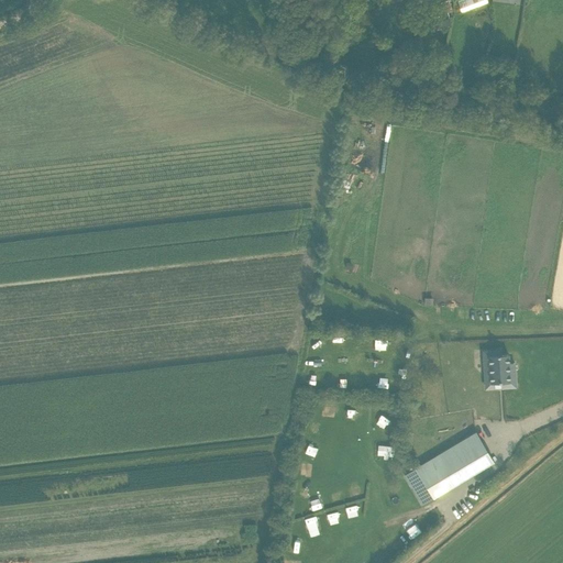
[(457,0),(461,9),(486,3),(485,0),(457,0)]
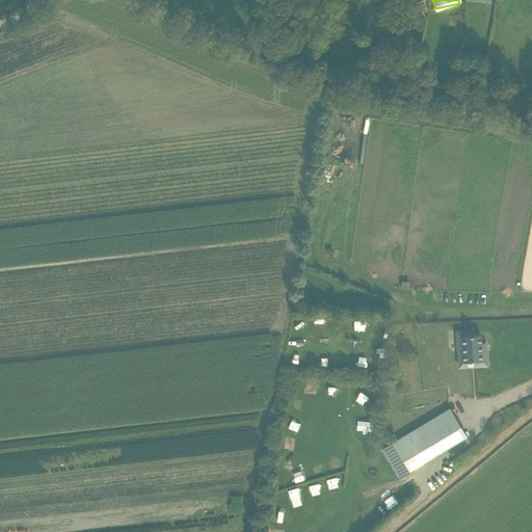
[(420,3),(406,6),(410,21),(424,17),(420,3)]
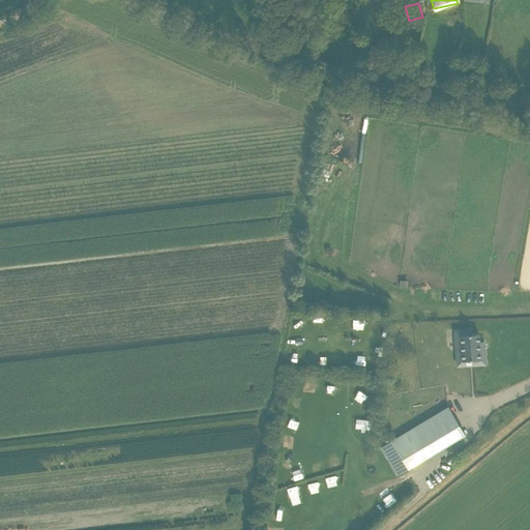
[(399,85),(403,65),(391,62),(387,82),(399,85)]
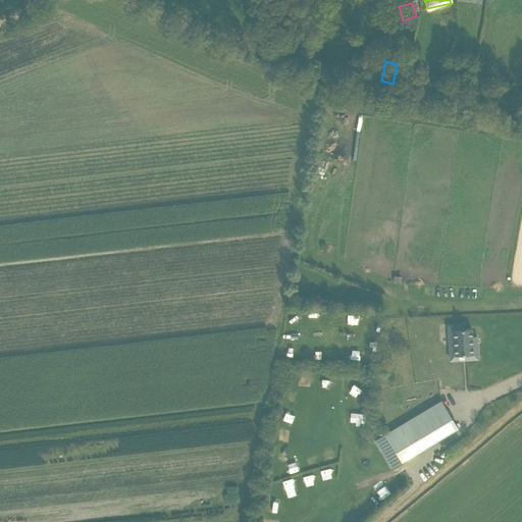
[(453,325),(454,340),(449,340),(449,348),(454,347),(455,356),(473,355),(471,329),(464,329),(463,324),(453,325)]
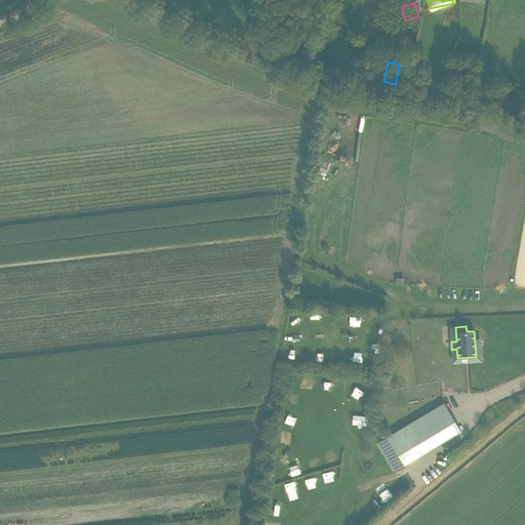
[(335,392),(337,378),(325,377),(323,391),(335,392)]
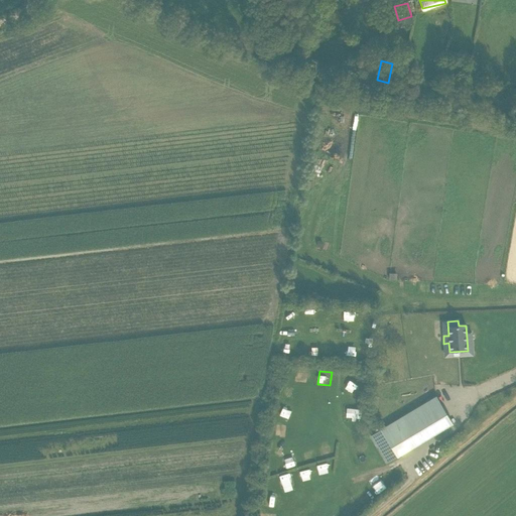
[(346,401),(362,401),(362,385),(346,385),(346,401)]
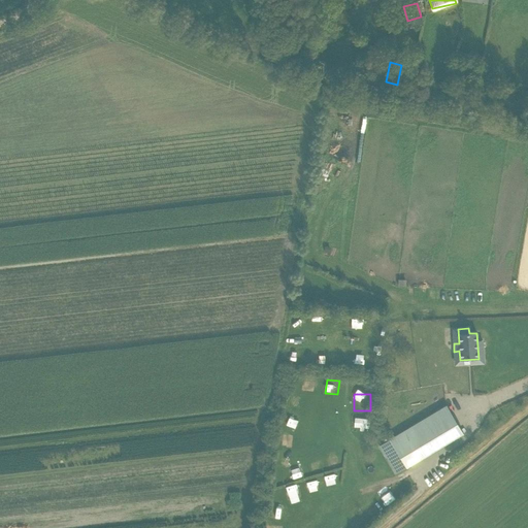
[(373,421),(386,423),(387,406),(375,405),(373,421)]
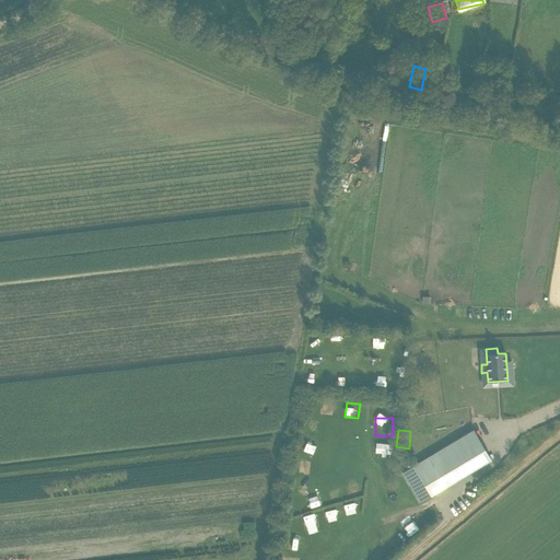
[(491,461),(474,430),(439,451),(456,481),(491,461)]
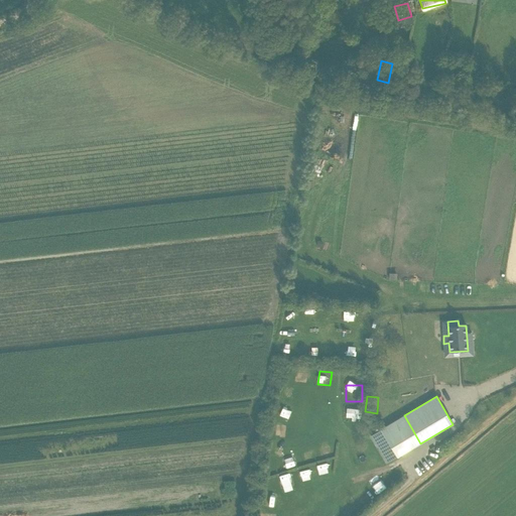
[(413,447),(397,419),(381,429),(397,458),(413,447)]
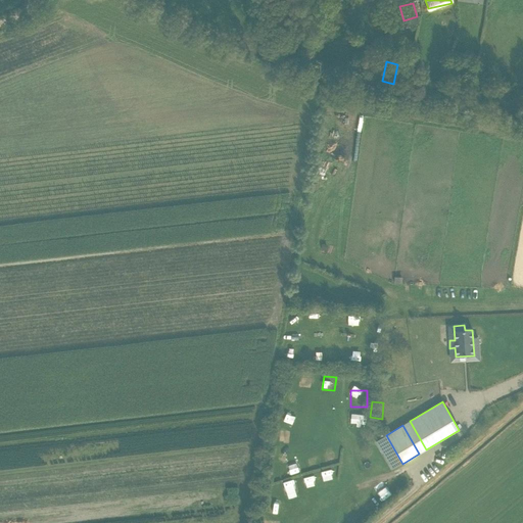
[(336,460),(334,450),(325,453),(327,463),(336,460)]
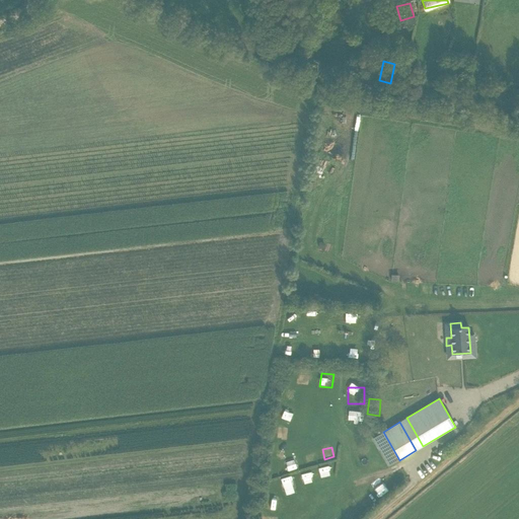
[(303,453),(304,462),(312,461),(311,452),(303,453)]
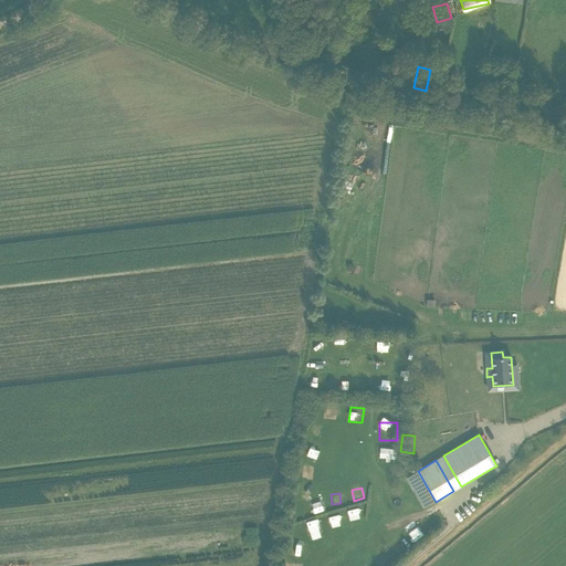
[(312,513),(322,509),(317,499),(307,503),(312,513)]
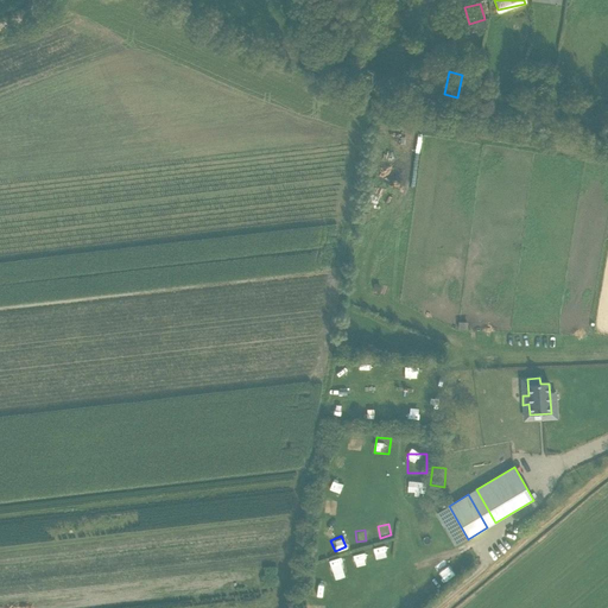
[(379,558),(390,555),(386,543),(374,546),(379,558)]
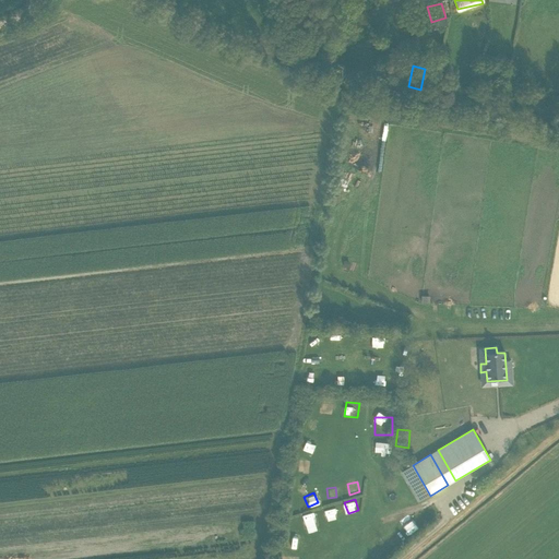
[(320,512),(323,521),(331,518),(328,509),(320,512)]
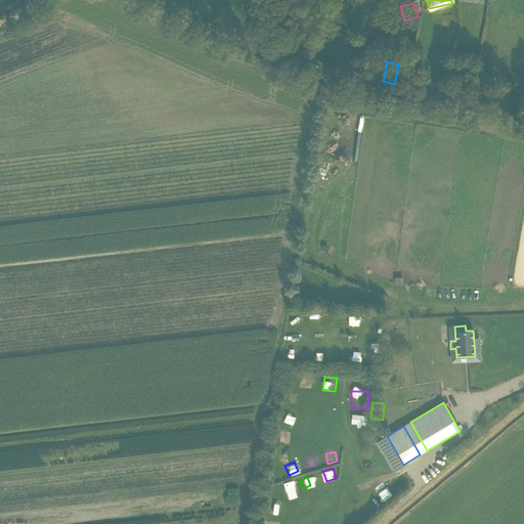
[(382,501),(391,495),(383,483),(374,489),(382,501)]
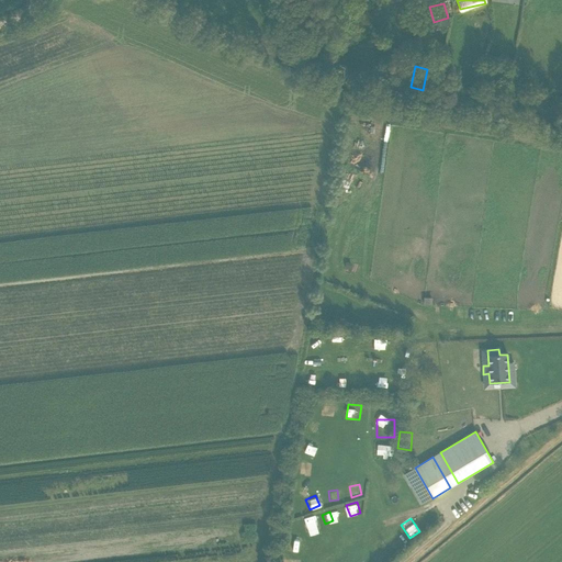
[(372,552),(377,561),(385,558),(380,548),(372,552)]
